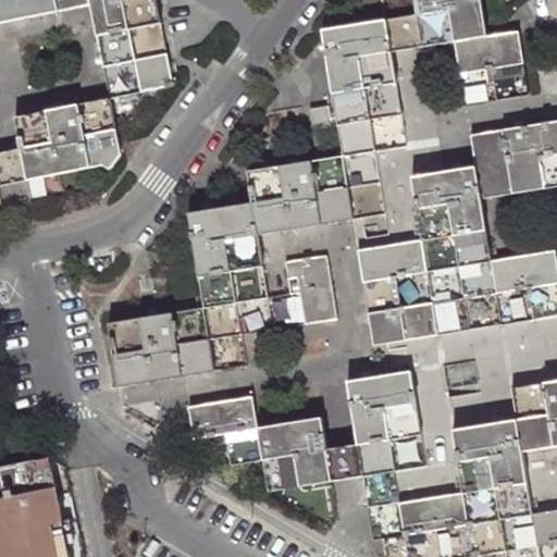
[(0,0),(0,24),(91,7),(110,99),(173,86),(156,0),(0,0)]
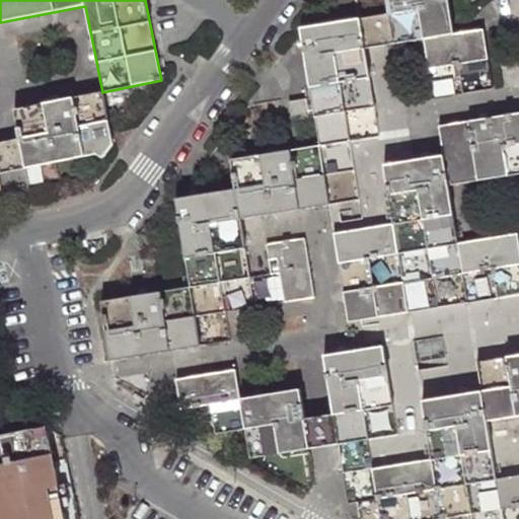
[(326,0),(330,23),(301,28),(312,99),(290,102),(293,121),(315,118),(319,146),(349,141),(345,110),(373,106),(365,48),(360,17),(390,13),(394,44),(424,40),(429,66),(457,62),(462,92),(493,87),(483,30),(453,34),(447,0),(326,0)]
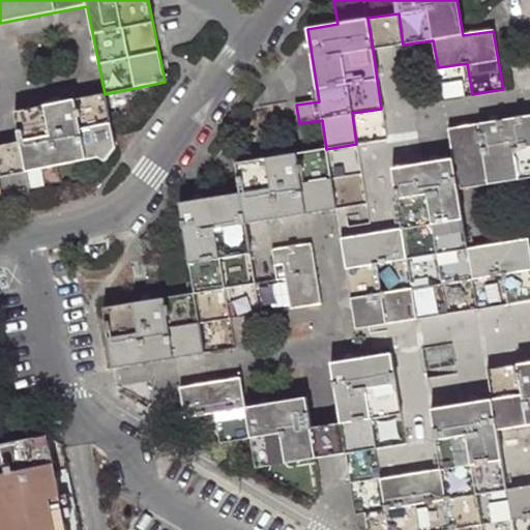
[(399,13),(367,18),(373,49),(403,45),(399,13)]
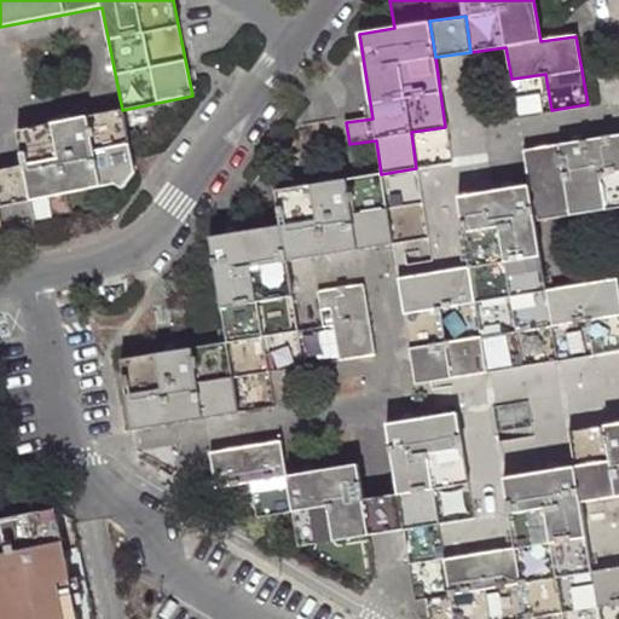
[(18,131),(25,165),(33,198),(116,181),(125,189),(134,173),(122,110),(18,131)]
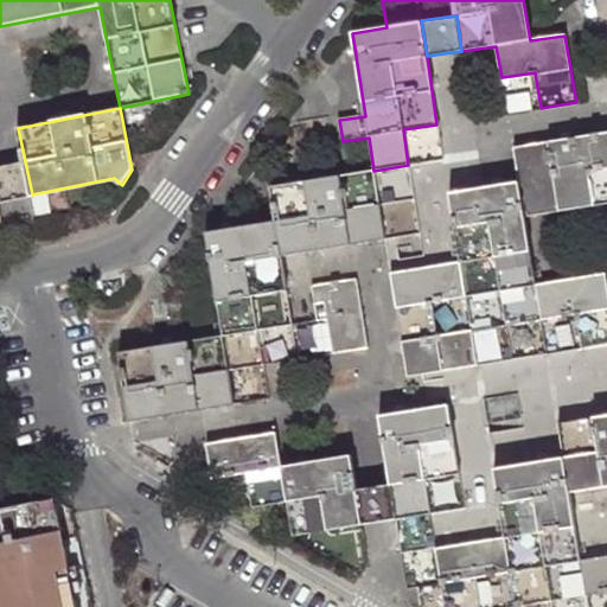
[(389,273),(408,376),(478,364),(472,327),(440,333),(435,301),(502,289),(506,323),(506,324),(541,319),(576,313),(582,347),(606,344),(606,288),(605,274),(536,285),(524,217),(606,203),(606,132),(513,147),(519,183),(449,193),(460,261),(389,273)]
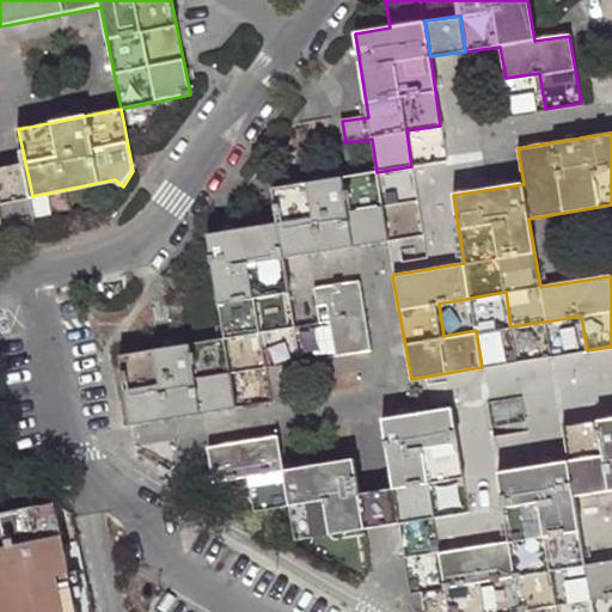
[(0,203),(14,200),(32,196),(25,163),(7,166),(0,167),(0,203)]
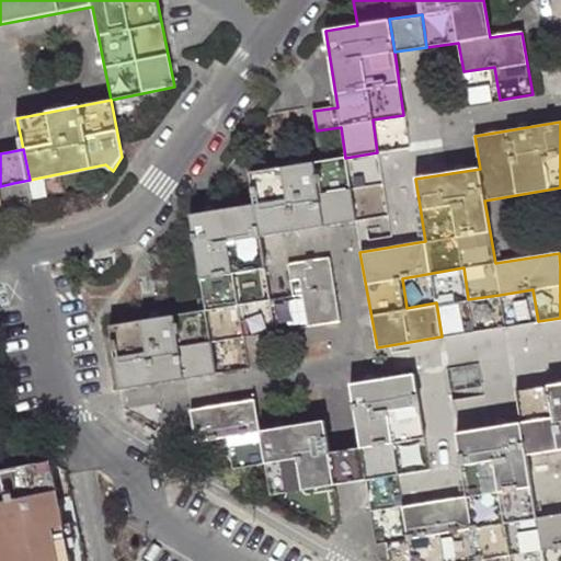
[(206,311),(112,325),(122,389),(216,374),(212,343),(242,338),(242,336),(237,305),(270,300),(260,237),(355,221),(345,158),(251,172),(255,205),(191,215),(206,311)]
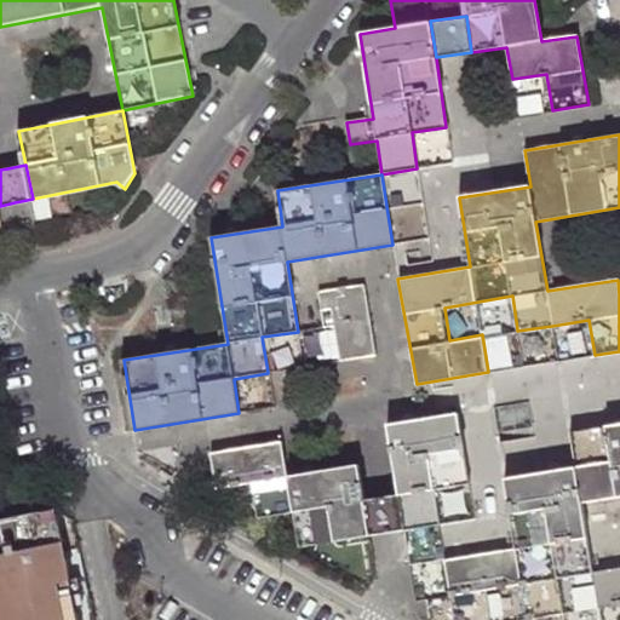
[(373,355),(362,285),(316,292),(319,311),(329,310),(332,326),(337,361),(373,355)]
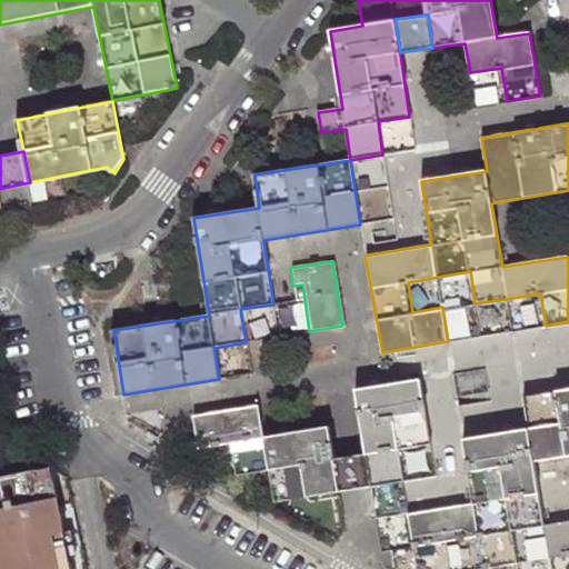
[(370,488),(376,521),(409,516),(403,485),(399,451),(430,446),(419,381),(355,391),(366,456),(370,488)]
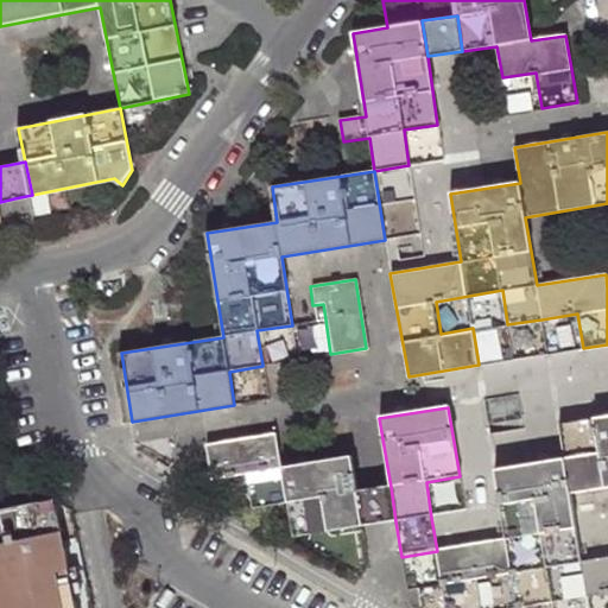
[(506,539),(437,551),(445,607),(521,607),(553,603),(553,607),(607,607),(607,557),(583,562),(572,493),(607,487),(607,418),(561,426),(567,460),(495,472),(506,539)]
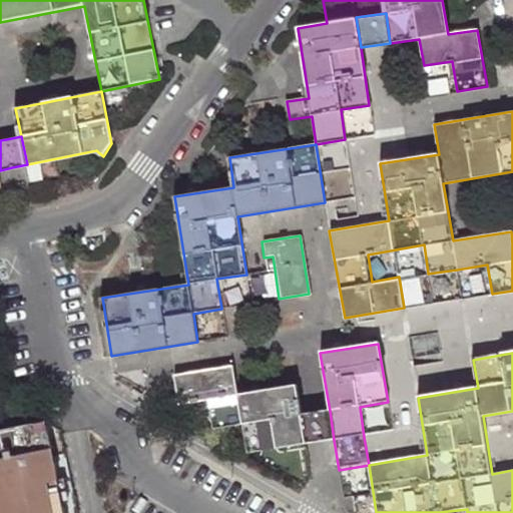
[(242,424),(248,455),(305,445),(300,416),(296,387),(238,396),(233,368),(175,378),(180,405),(207,400),(212,429),(242,424)]
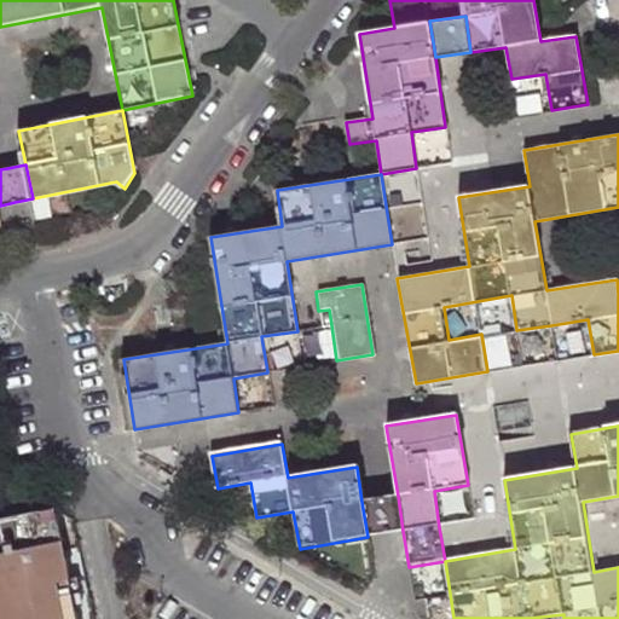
[(398,496),(362,502),(368,537),(403,531),(398,496)]
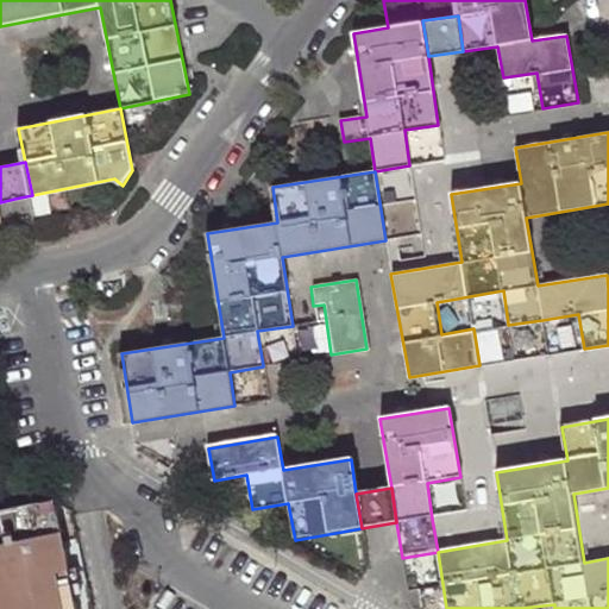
[(55,500),(44,502),(49,522),(58,520),(55,500)]
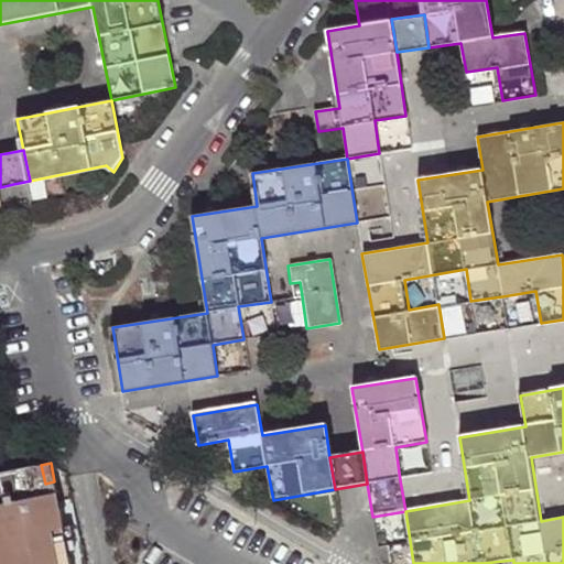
[(0,563),(71,563),(71,560),(63,522),(60,507),(54,481),(45,484),(41,465),(0,472),(0,563)]
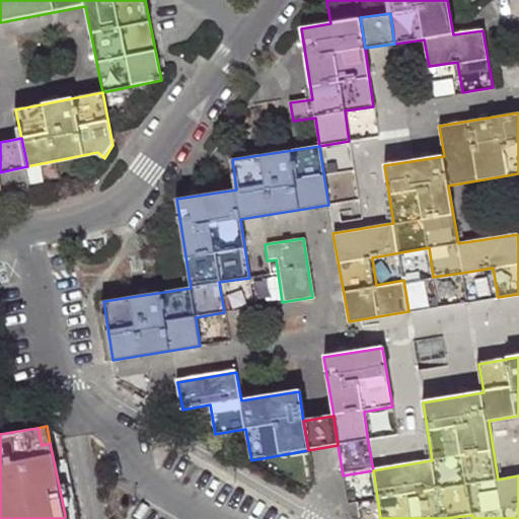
[(73,491),(72,489),(58,480),(65,515),(69,513),(69,507),(72,505),(73,502),(74,500),(75,497),(74,494),(73,491)]
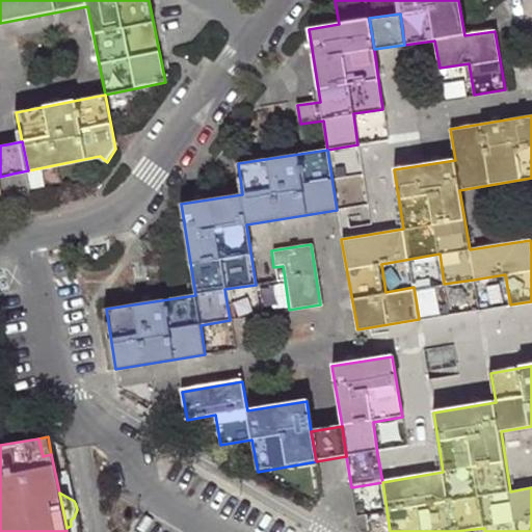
[(365,531),(363,515),(354,516),(356,531),(365,531)]
